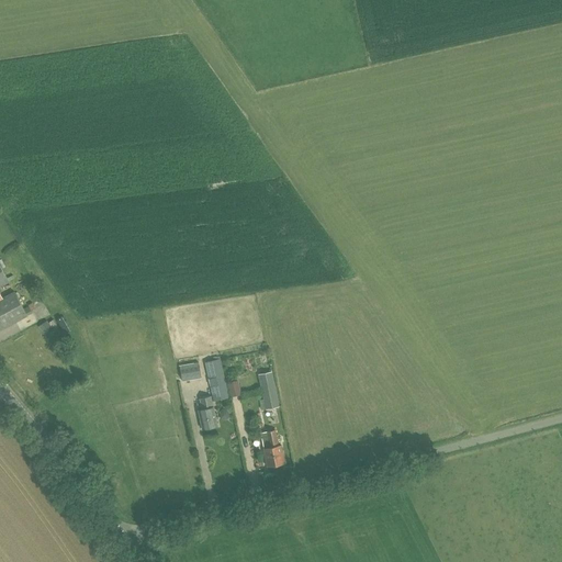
[(7,278),(0,265),(0,329),(32,313),(29,307),(24,310),(14,292),(3,298),(0,292),(0,285),(9,281),(15,278),(13,274),(7,278)]
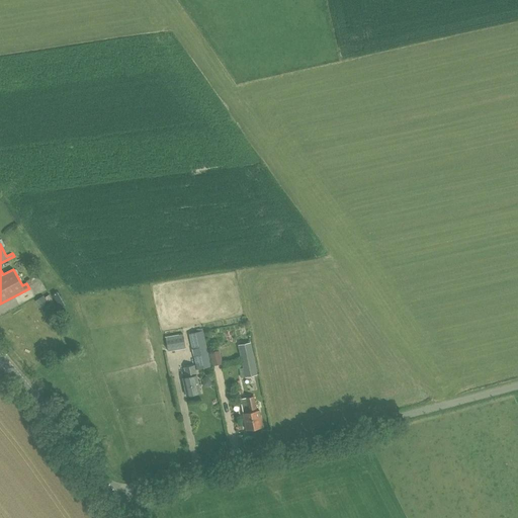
[(55,301),(49,294),(45,297),(44,295),(35,300),(44,313),(52,308),(50,305),(55,301)]
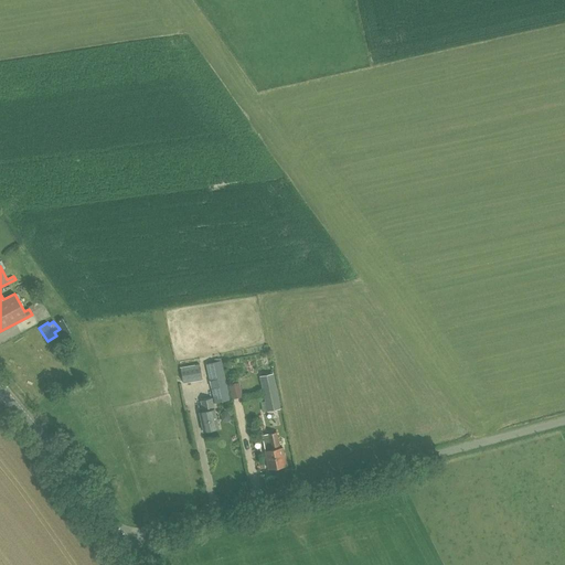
[(214,403),(231,400),(222,361),(206,364),(214,403)]
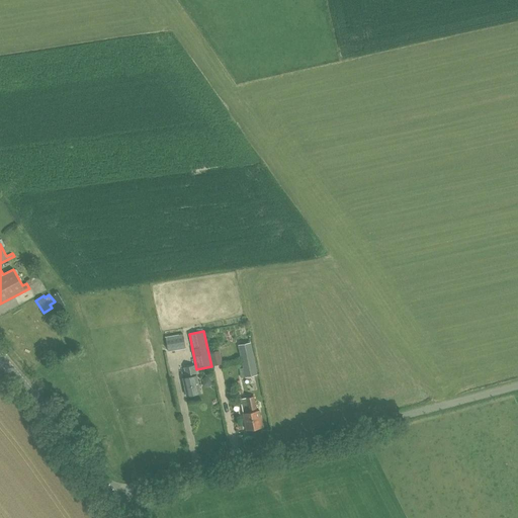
[(168,351),(186,348),(183,333),(166,337),(168,351)]
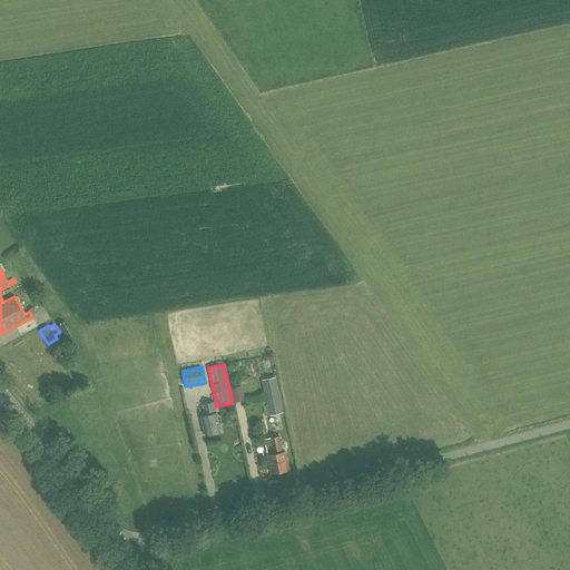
[(269,415),(284,412),(276,376),(275,376),(262,380),(269,415)]
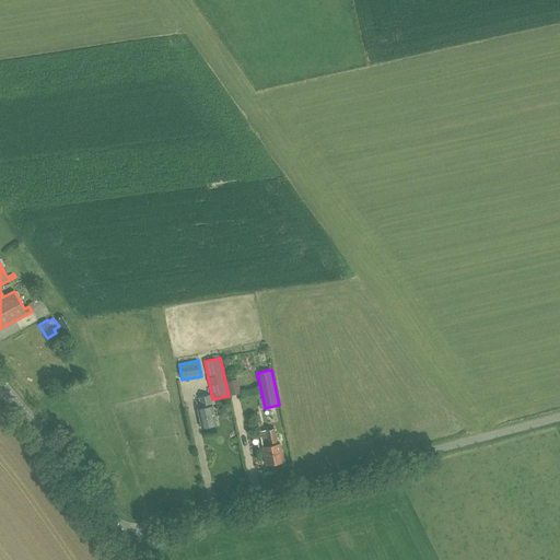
[(236,393),(244,392),(243,377),(234,378),(236,393)]
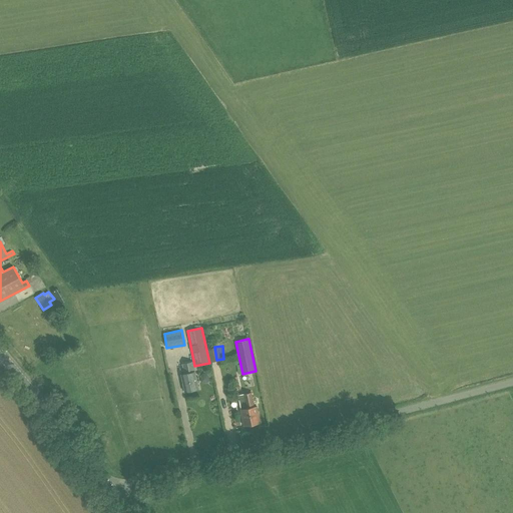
[(184,392),(198,389),(192,362),(182,364),(184,374),(181,375),(184,392)]
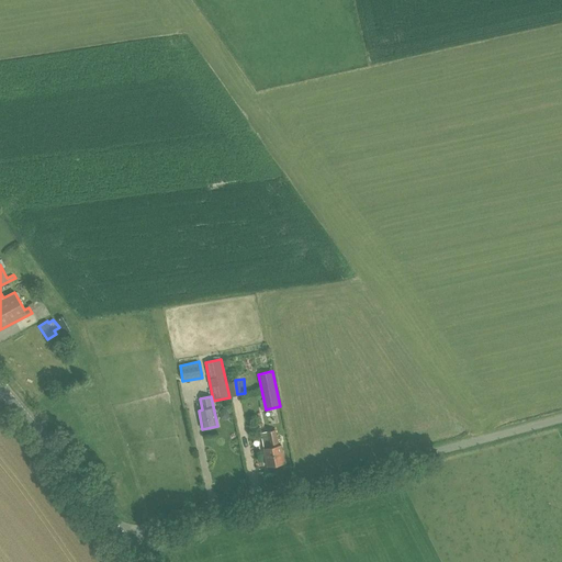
[(279,446),(276,429),(261,433),(263,448),(268,467),(284,463),(281,445),(279,446)]
